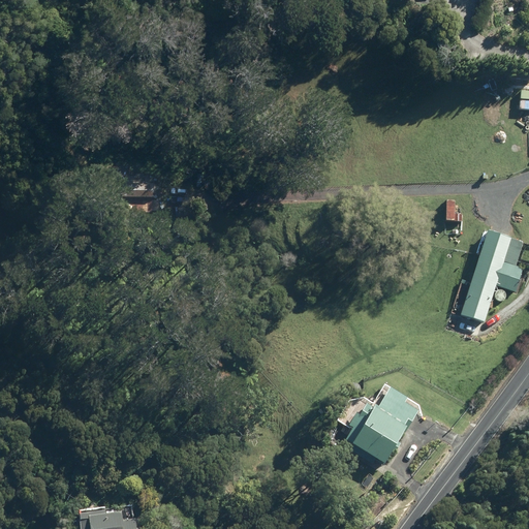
[(122,198),(153,198),(153,184),(123,184),(122,198)]
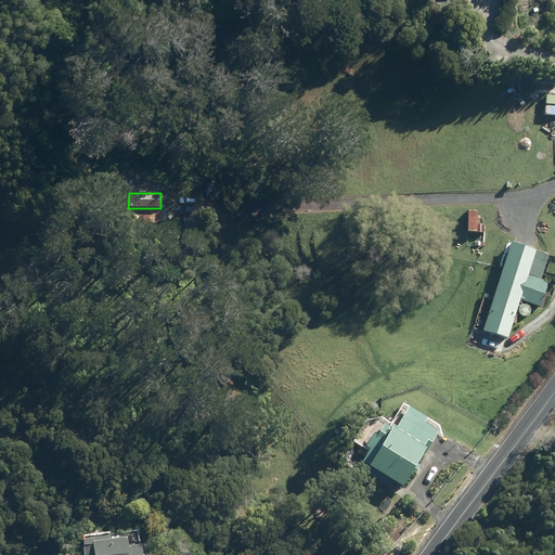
[(479,209),(469,209),(468,233),(479,233),(479,209)]
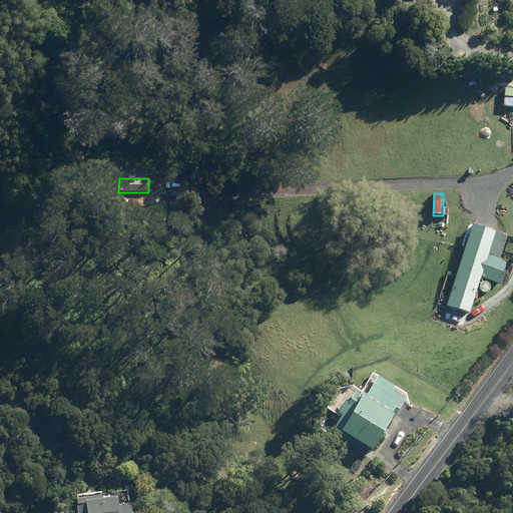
[(501,284),(507,261),(501,259),(508,235),(497,232),(497,231),(474,223),(447,306),(471,314),(482,279),(501,284)]
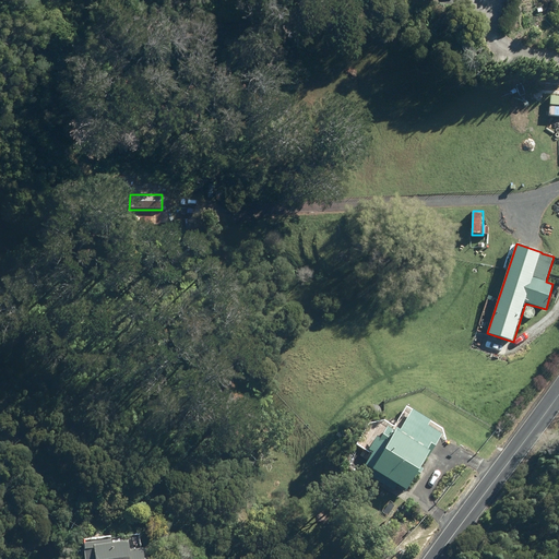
[(443,435),(429,426),(432,421),(414,411),(402,430),(399,428),(396,432),(389,428),(381,439),(378,437),(369,451),(373,454),(366,465),(368,475),(395,491),(397,488),(406,492),(407,491),(408,491),(443,435)]
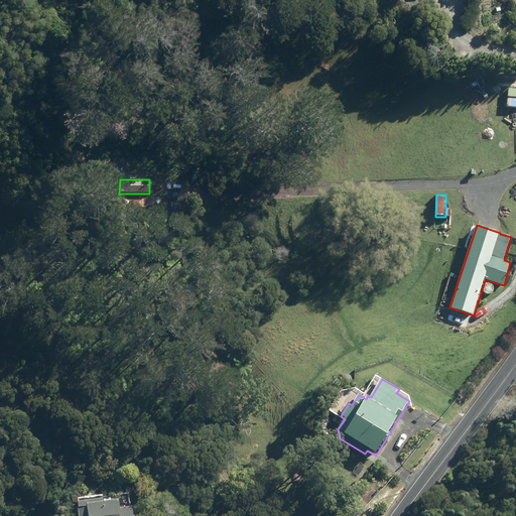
[(449,398),(443,396),(440,402),(446,405),(449,398)]
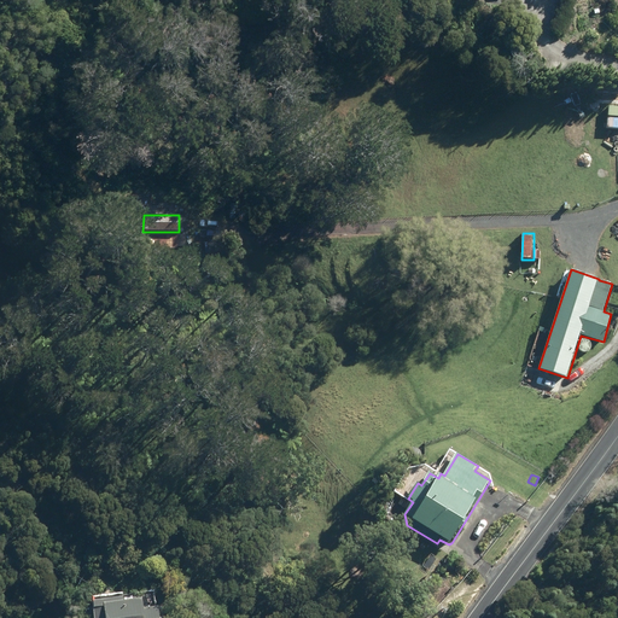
[(158,617),(158,608),(144,610),(143,600),(104,605),(104,606),(93,607),(94,617),(158,617)]
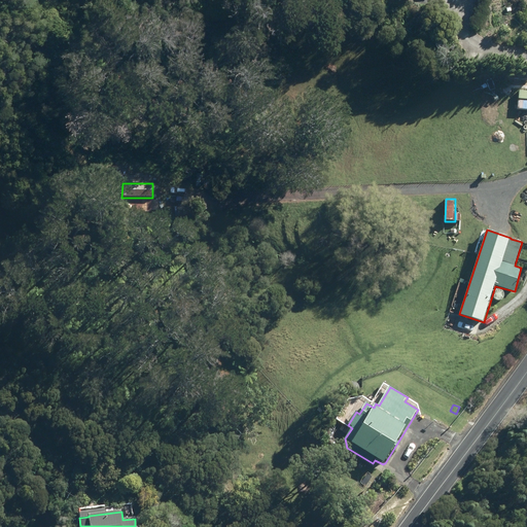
All buildings are outlined.
